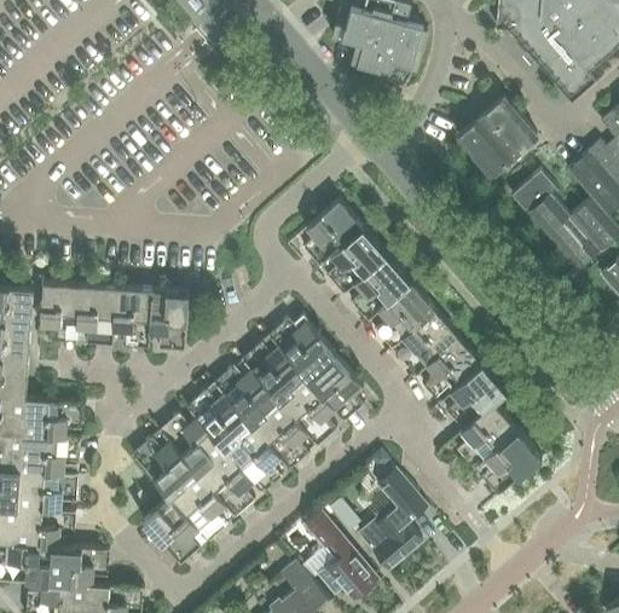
[(307,0),(304,17),(335,25),(339,16),(348,18),(352,0),(307,0)]
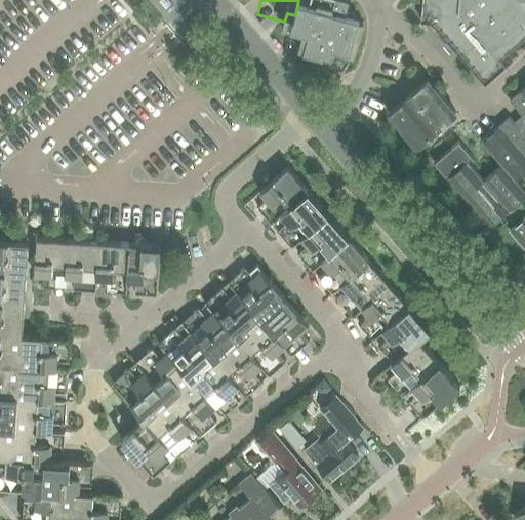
[(298,0),(295,15),(287,13),(284,22),(281,33),(301,39),(297,54),(301,55),(301,56),(308,58),(307,63),(344,73),(346,68),(347,68),(348,64),(353,65),(363,27),(358,26),(359,24),(354,23),(355,17),(346,15),(348,6),(325,0),(298,0)]
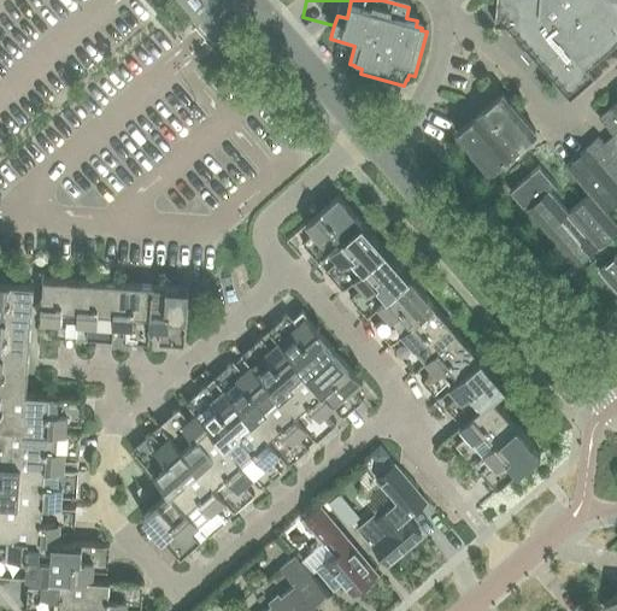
[(586,75),(616,47),(616,0),(497,0),(494,30),(506,31),(527,54),(570,105),(593,84),(586,75)]
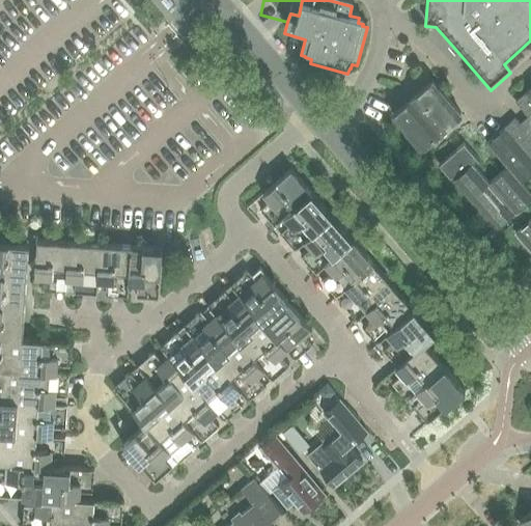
[(460,117),(443,98),(432,85),(400,112),(393,118),(421,151),(430,143),(435,147),(455,129),(451,126),(460,117)]
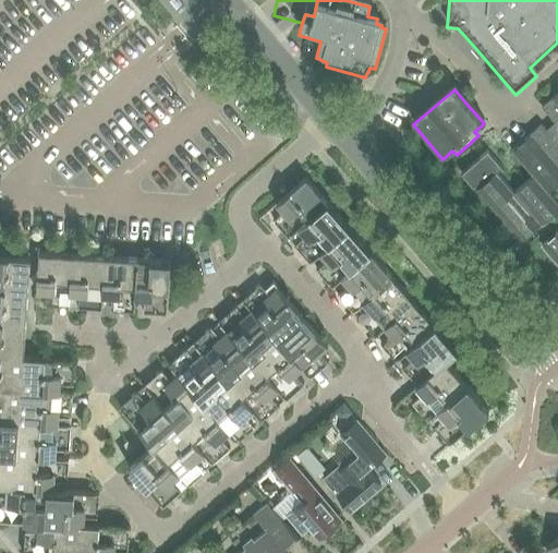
[(510,156),(532,180),(546,196),(557,185),(557,96),(542,111),(550,121),(510,156)]
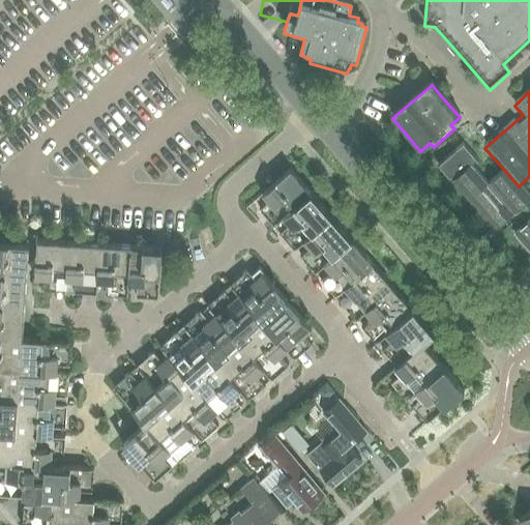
[(529,201),(529,200),(519,186),(505,171),(488,186),(470,168),(476,163),(461,146),(437,168),(493,233),(494,232),(498,228),(529,201),(529,202),(529,201)]
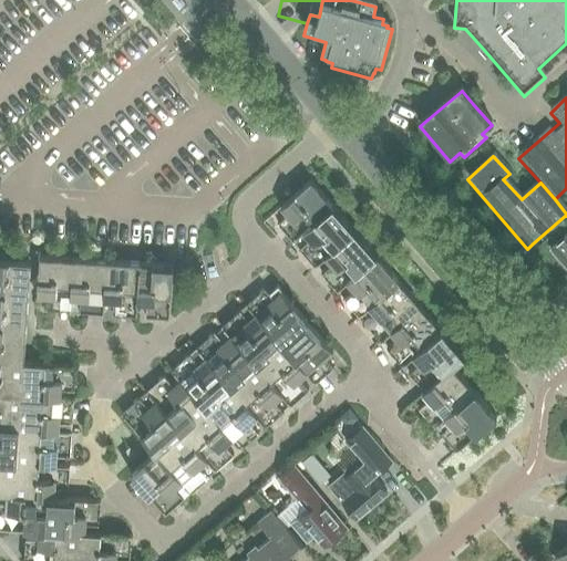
[(302,215),(315,228),(333,211),(311,186),(281,211),(288,219),(278,228),(282,232),(302,215)]
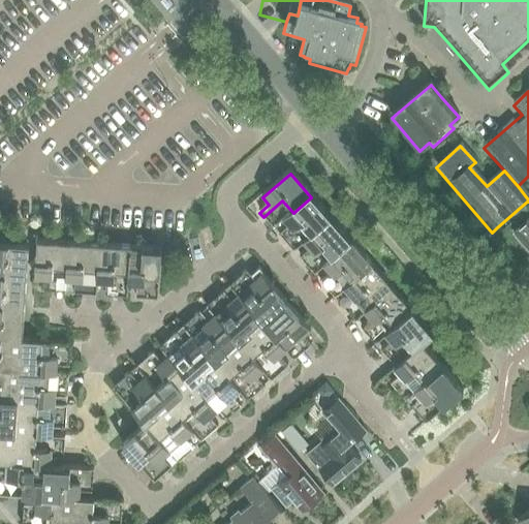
[(311,197),(293,213),(284,221),(289,228),(280,236),(284,240),(303,224),(314,237),(333,221),(311,197)]
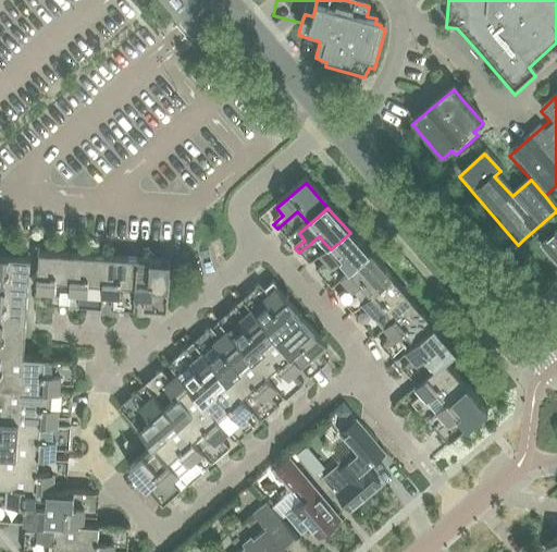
[(339,260),(351,274),(371,257),(350,233),(331,249),(321,258),(326,265),(317,273),(320,278),(339,260)]
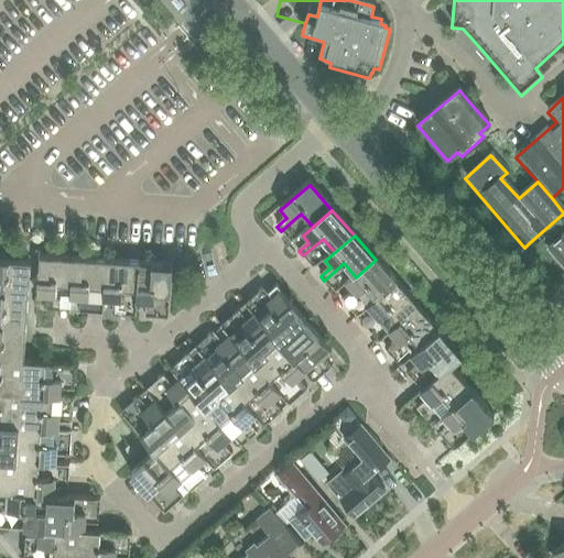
[(563,237),(546,252),(563,272),(563,237)]
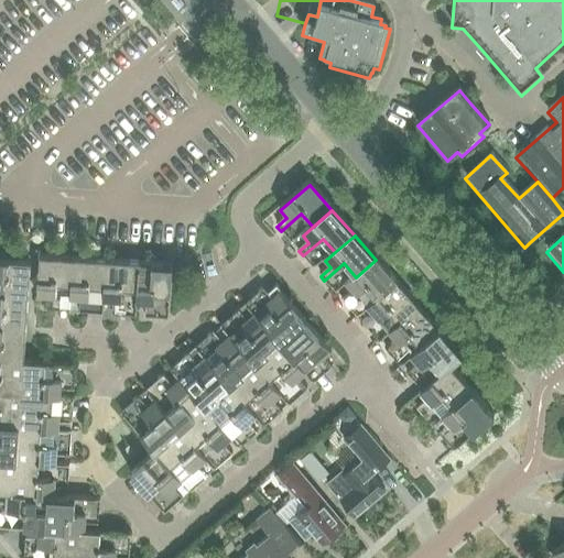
[(75,262),(41,260),(39,299),(47,301),(47,314),(55,314),(57,287),(73,288),(75,262)]
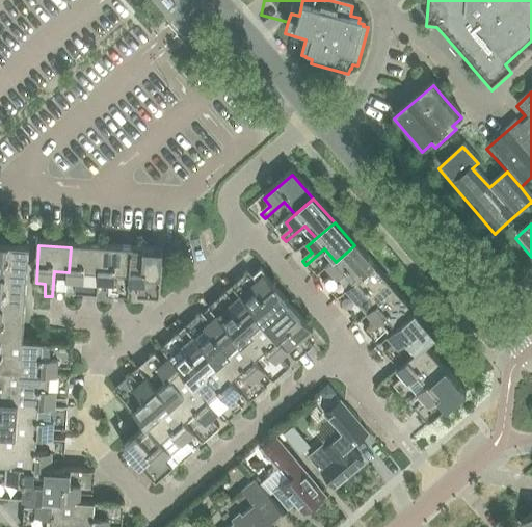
[(354,245),(336,262),(326,270),(331,277),(322,284),(326,289),(345,272),(356,286),(375,269),(354,245)]
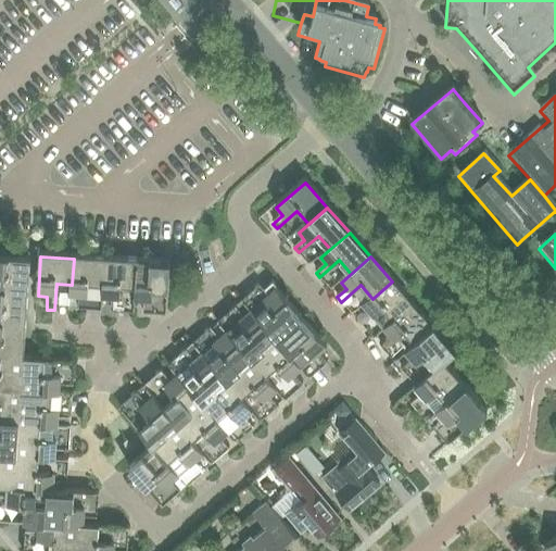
[(72,285),(72,298),(79,299),(79,311),(87,312),(88,286),(104,287),(105,261),(74,259),(72,285)]
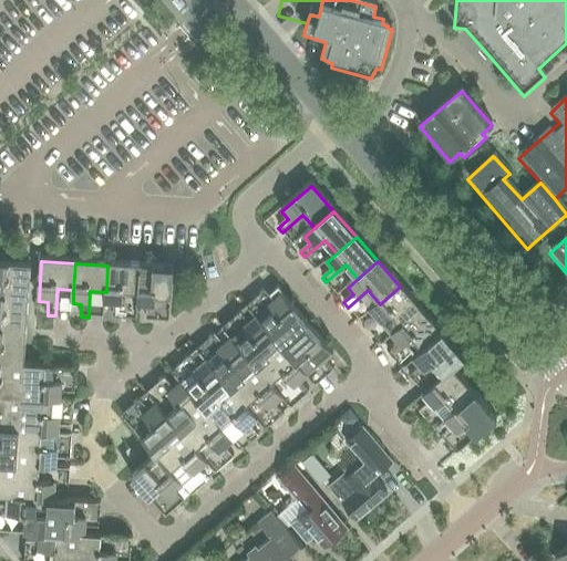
[(0,283),(3,284),(3,300),(29,302),(31,268),(0,266),(0,283)]
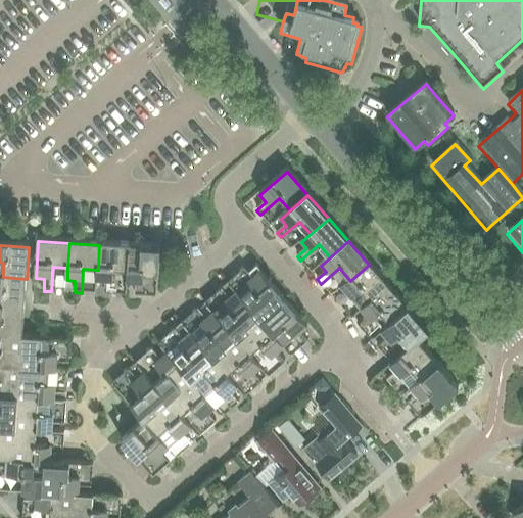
[(129,272),(130,247),(99,245),(98,270),(97,282),(105,283),(104,294),(112,295),(113,271),(129,272)]
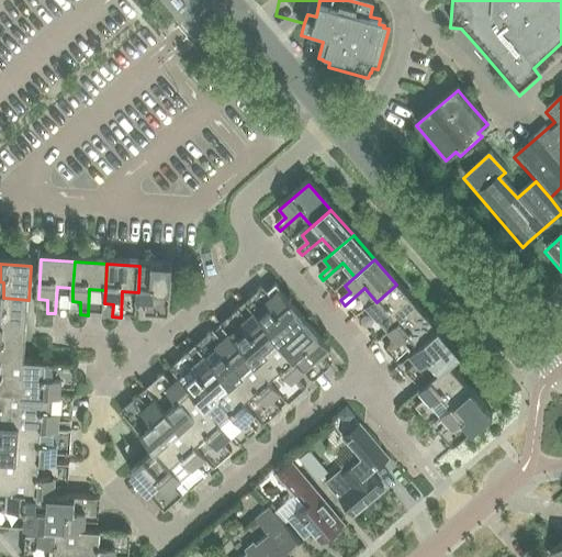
[(172,268),(139,266),(138,292),(138,297),(137,305),(146,307),(145,319),(154,320),(155,293),(171,294),(172,268)]
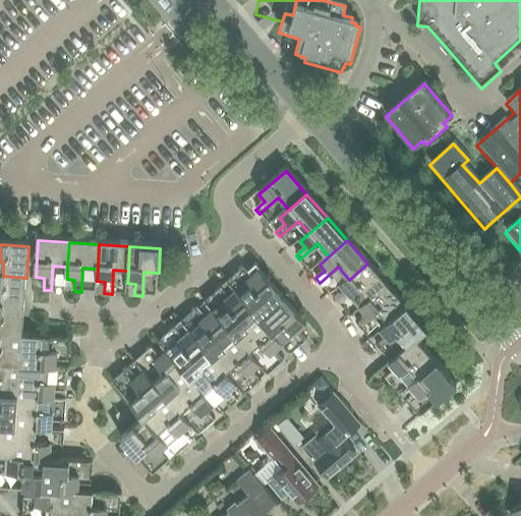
[(368,302),(388,286),(367,264),(349,280),(340,287),(345,293),(336,301),(339,305),(358,290),(368,302)]
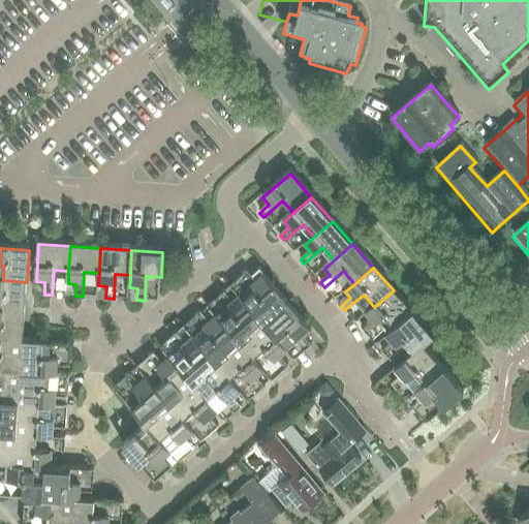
[(275,290),(262,277),(256,282),(248,274),(242,278),(258,298),(247,307),(262,326),(286,304),(275,290)]
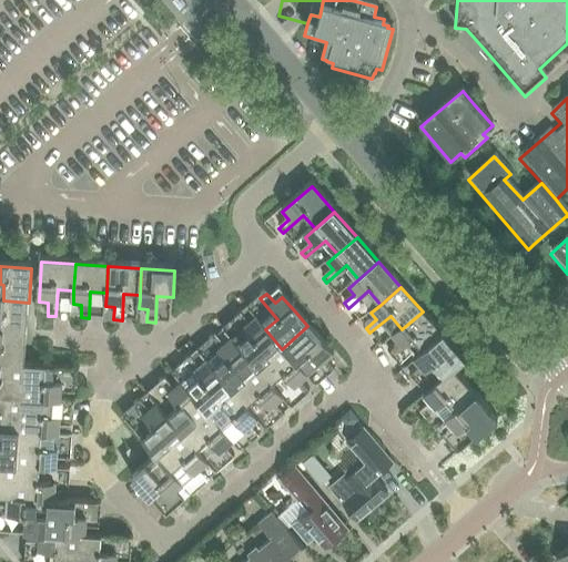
[(0,334),(27,336),(29,303),(3,300),(0,300),(0,317),(1,317),(0,334)]
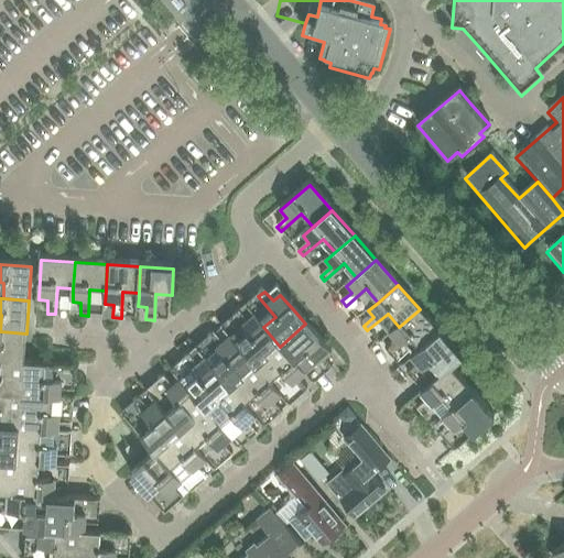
[(441,335),(420,309),(399,327),(389,336),(394,342),(386,351),(390,356),(410,339),(421,352),(441,335)]
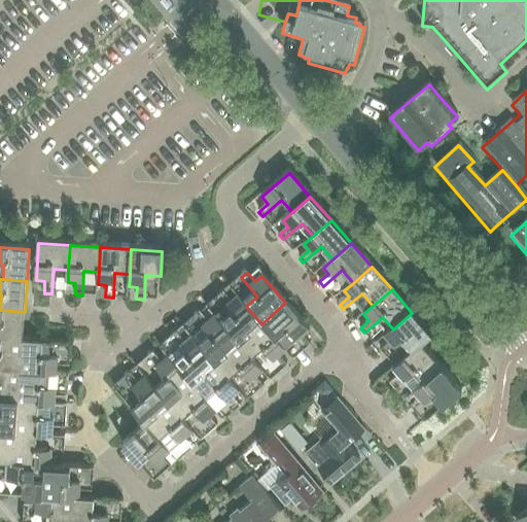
[(246,306),(238,297),(232,302),(223,292),(218,298),(234,316),(222,326),(238,344),(261,324),(246,306)]
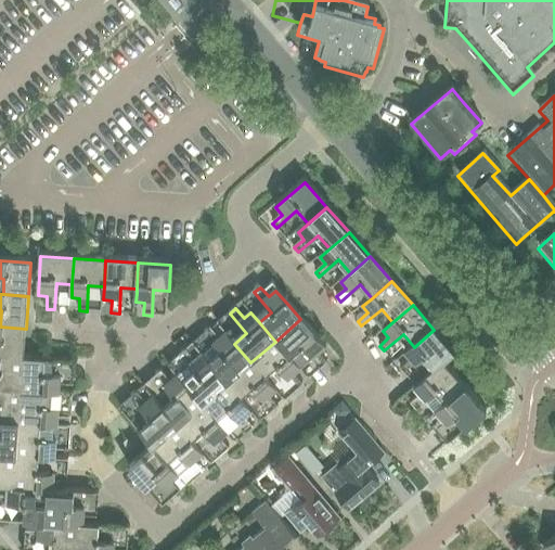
[(300,319),(275,342),(289,357),(301,347),(321,370),(327,365),(319,355),(325,348),(326,348),(324,347),(300,319)]
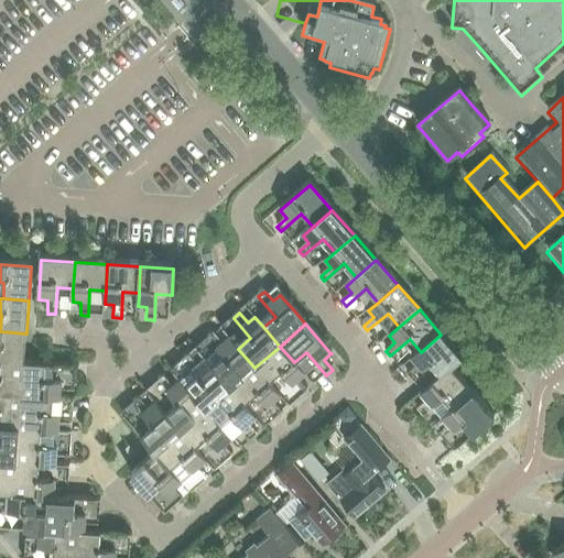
[(24,360),(26,334),(0,331),(0,364),(24,367),(24,365),(24,361),(24,360)]
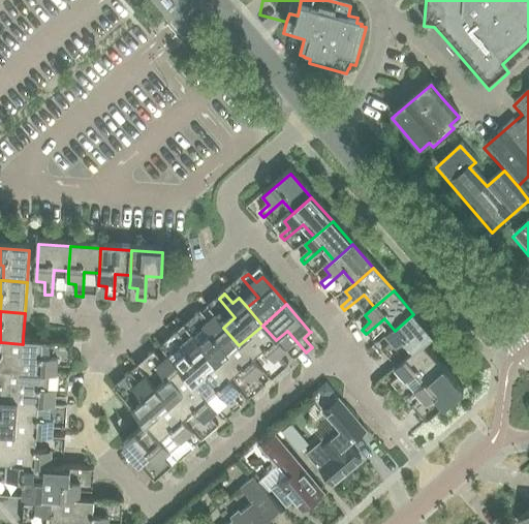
[(223,328),(215,317),(209,324),(201,314),(195,319),(212,338),(200,348),(216,366),(239,345),(223,328)]
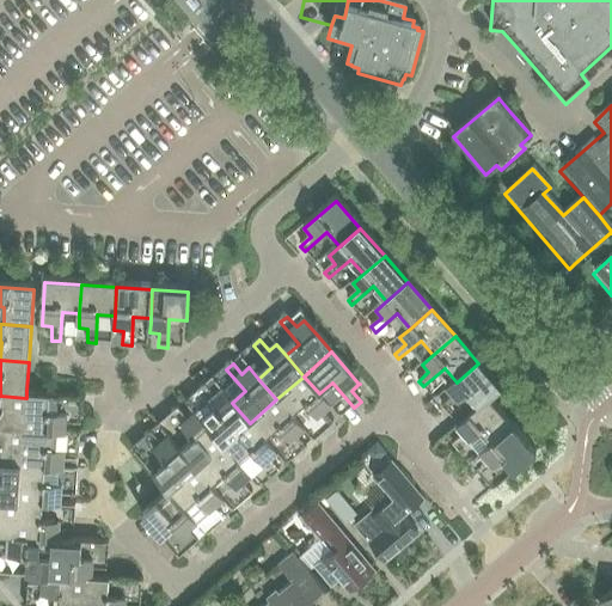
[(502,390),(478,363),(457,383),(446,392),(452,399),(441,408),(447,414),(469,396),(479,408),(489,401),(502,390)]
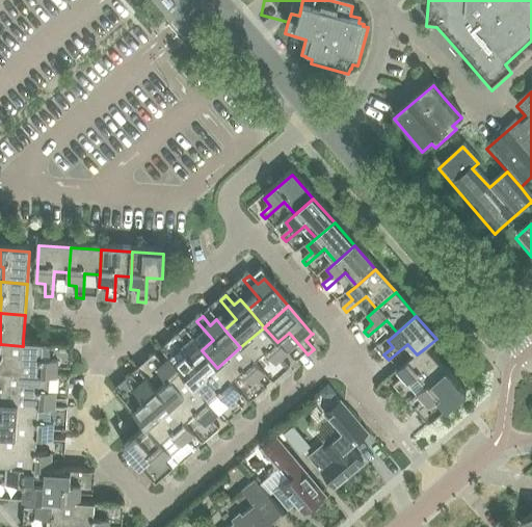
[(282,361),(288,356),(277,342),(264,327),(240,347),(254,363),(265,352),(285,374),(290,370),(282,361)]
